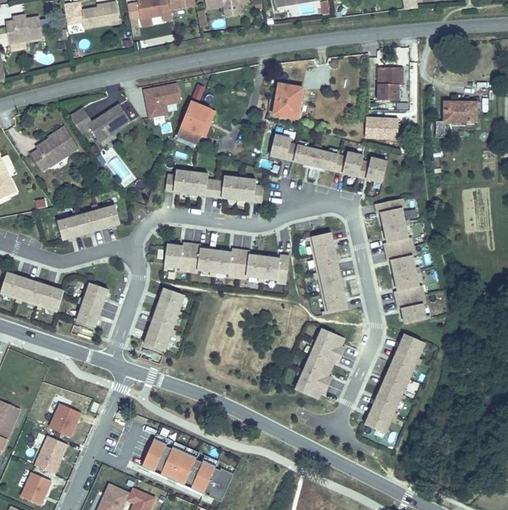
[(22,27),(37,24),(55,21),(51,0),(39,3),(40,6),(27,8),(26,5),(18,6),(22,27)]
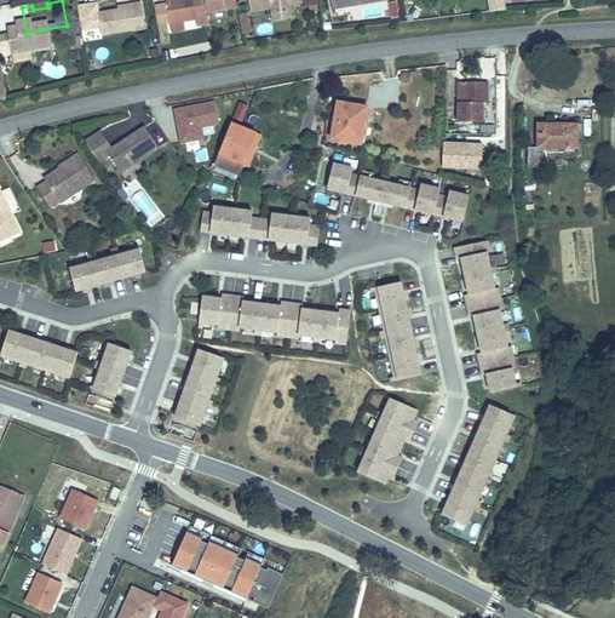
[(49,7),(47,4),(46,0),(30,0),(32,6),(33,10),(49,7)]
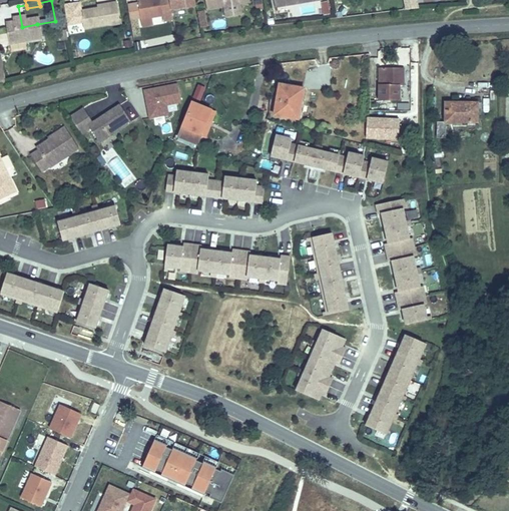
[(88,0),(91,13),(121,8),(120,2),(128,0),(127,0),(88,0)]
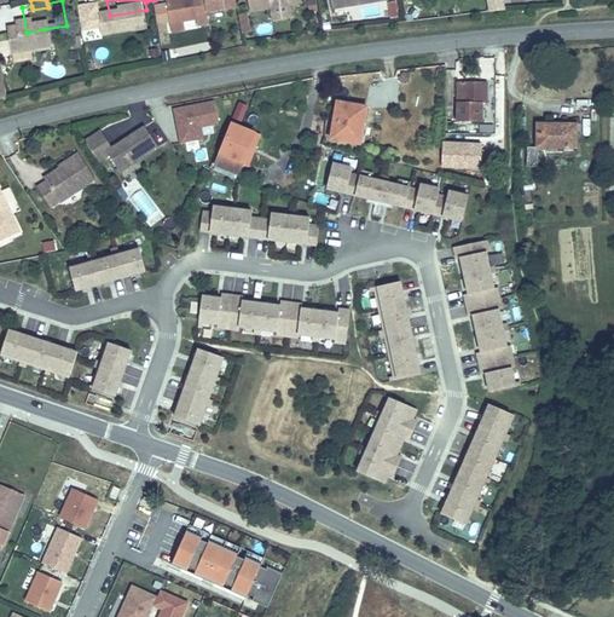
[(480,0),(482,15),(499,11),(497,0),(480,0)]
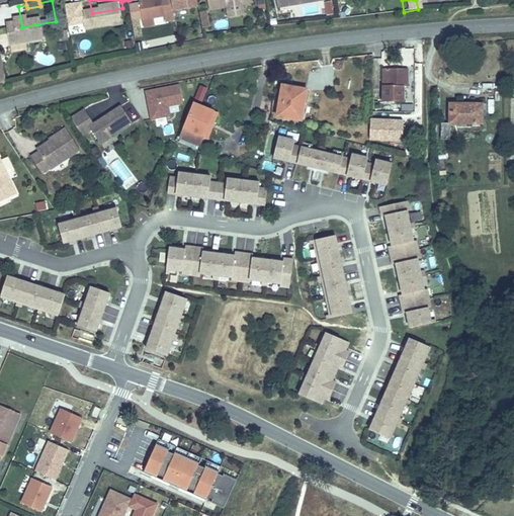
[(196,30),(204,30),(203,13),(196,13),(196,30)]
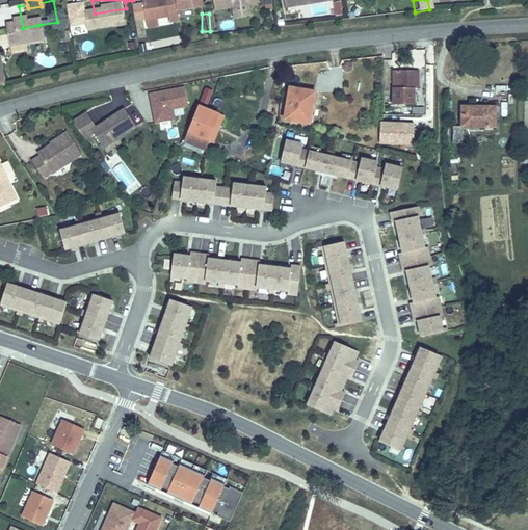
[(3,44),(14,42),(9,15),(0,16),(0,40),(2,40),(3,44)]
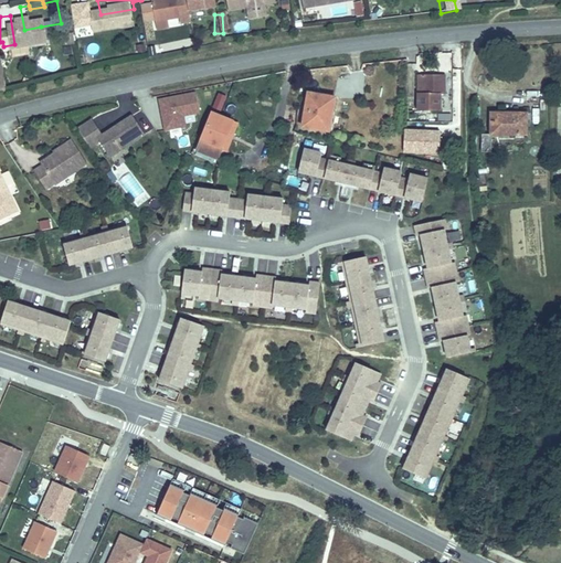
[(83,28),(82,17),(73,19),(75,29),(83,28)]
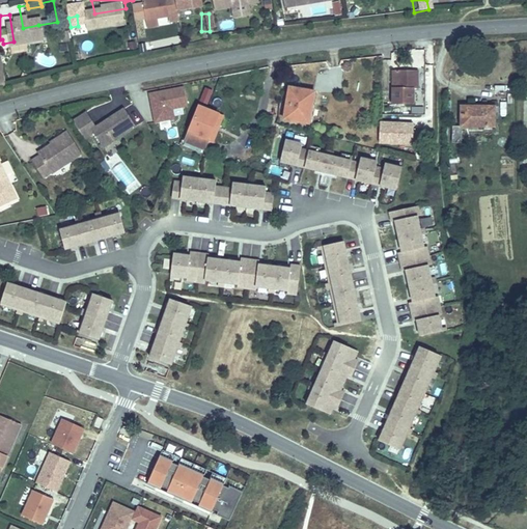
[(39,33),(38,25),(23,28),(24,36),(39,33)]
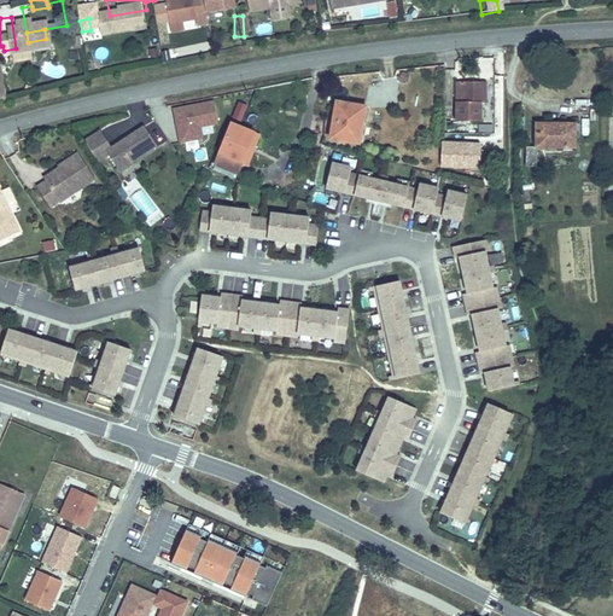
[(456,120),(484,117),(483,100),(489,100),(488,80),(462,81),(463,102),(456,102),(456,120)]
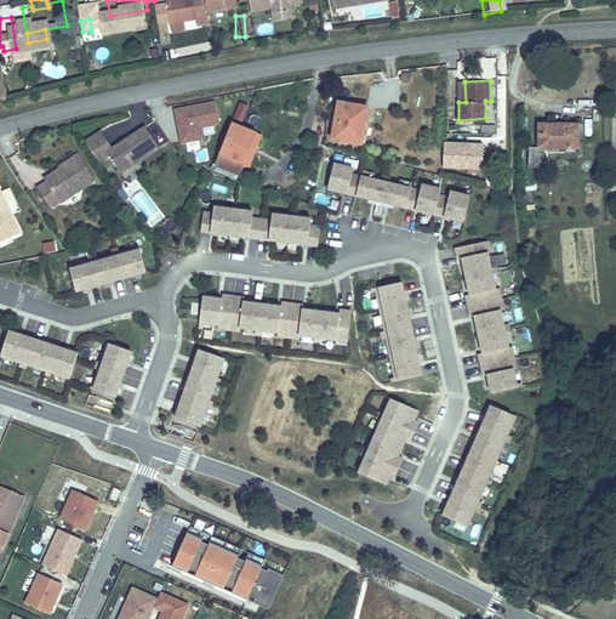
[(360,142),(368,103),(337,98),(331,137),(360,142)]
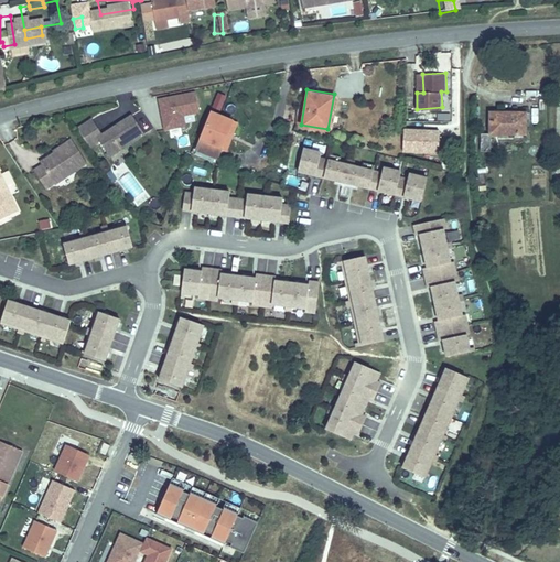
[(180,119),(195,116),(190,93),(151,100),(159,134),(182,129),(180,119)]
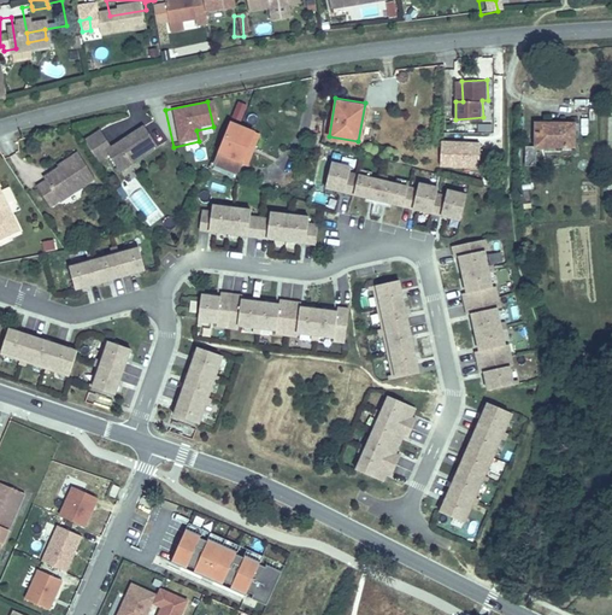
[(539,147),(576,144),(572,118),(536,122),(539,147)]
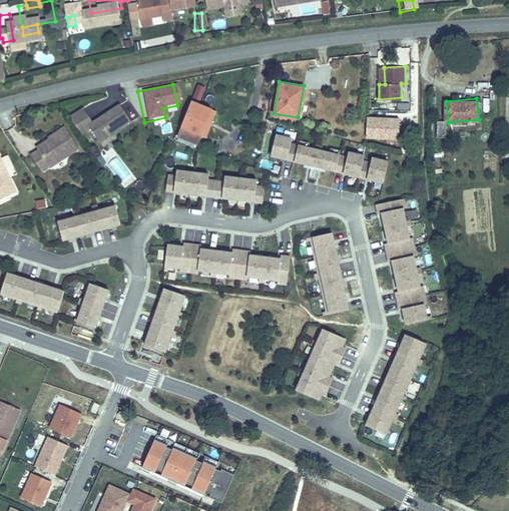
[(197,145),(209,108),(187,102),(177,139),(197,145)]
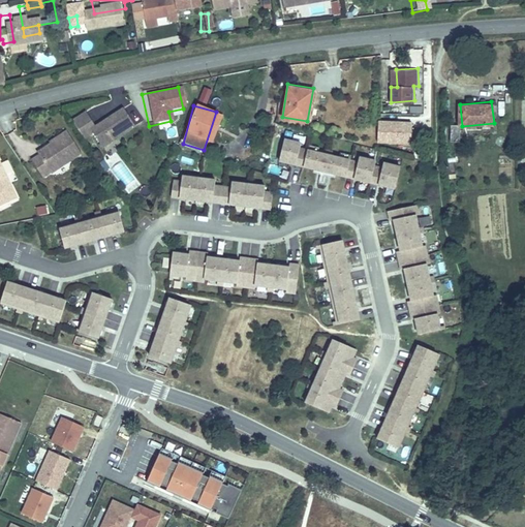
[(103,147),(132,125),(119,106),(90,129),(103,147)]
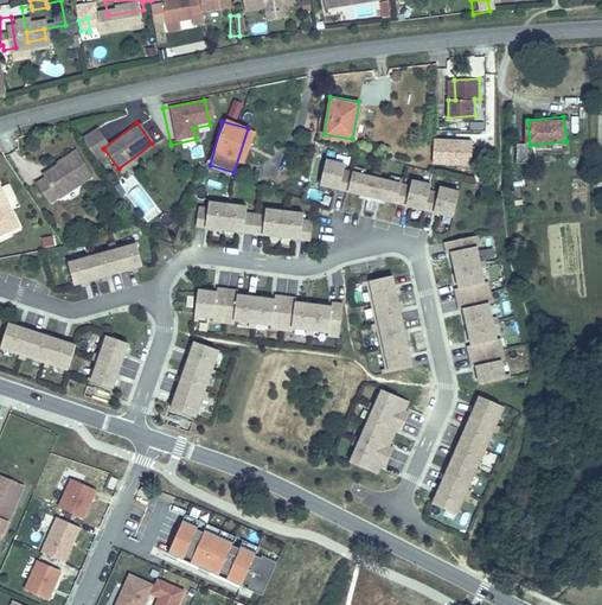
[(428,140),(427,169),(466,171),(467,142),(428,140)]
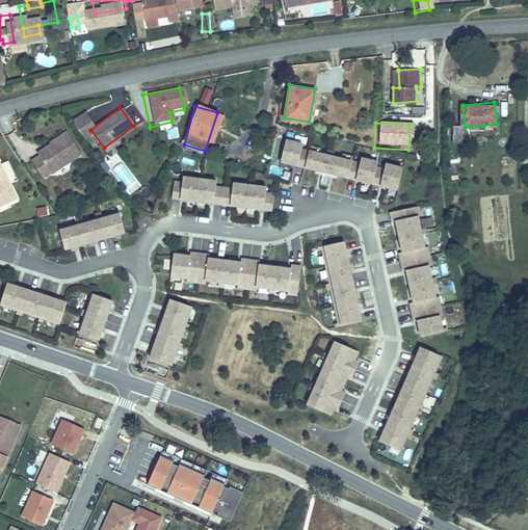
[(54,146),(33,161),(45,176),(54,169),(55,171),(80,155),(64,132),(51,141),(54,146)]
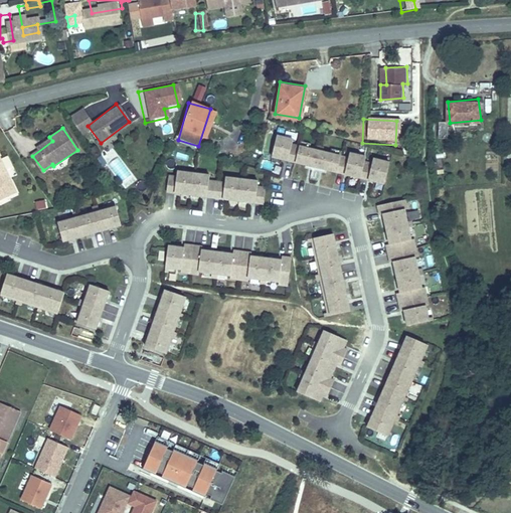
[(348,155),(292,142),(292,139),(276,135),(271,156),(311,166),(317,167),(383,182),(388,161),(372,158),(372,160),(364,159),(365,156),(349,152),(348,155)]
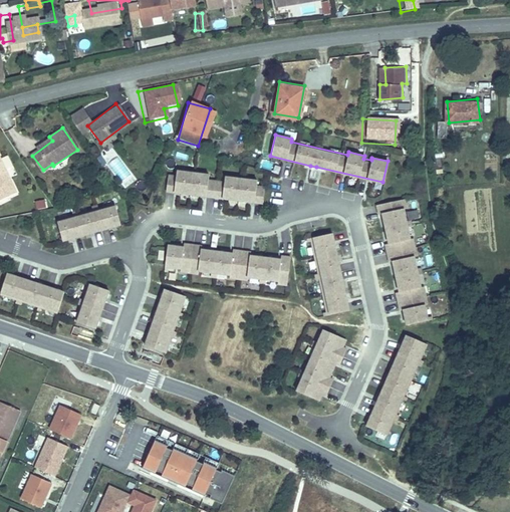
[(29,152),(32,156),(52,141),(49,137),(29,152)]
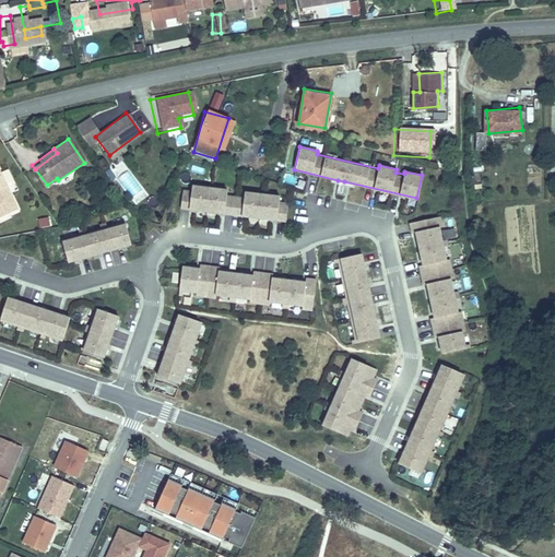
[(0,213),(14,205),(0,178),(0,213)]
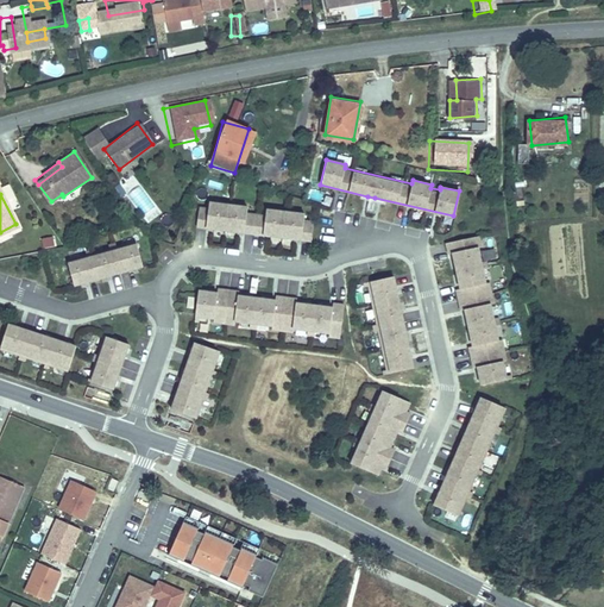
[(302,220),(303,213),(264,208),(264,214),(245,212),(245,206),(207,200),(206,206),(196,205),(194,224),(308,241),(312,221),(302,220)]
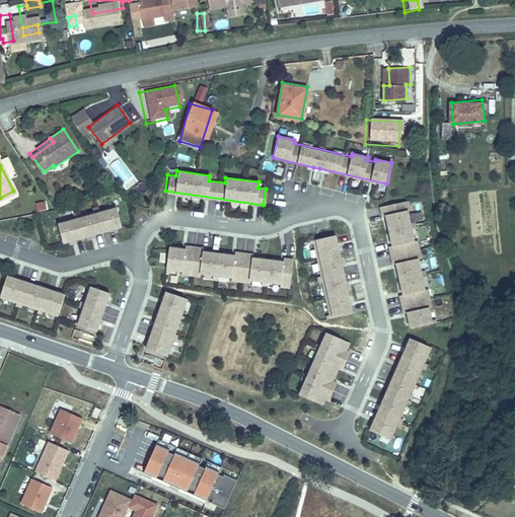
[(324,175),(319,188),(332,193),(337,179),(324,175)]
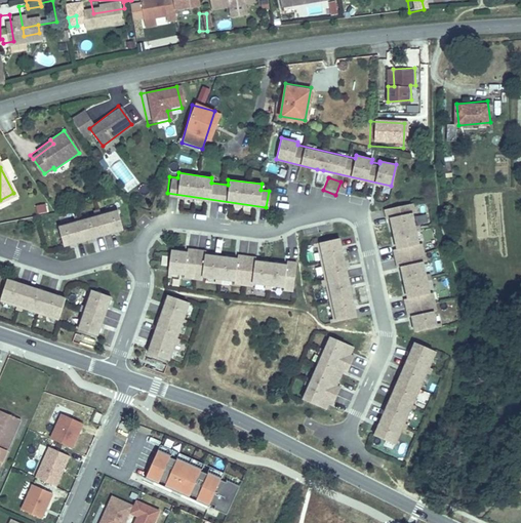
[(426,262),(422,243),(418,243),(411,212),(414,211),(412,202),(385,208),(387,218),(390,217),(397,248),(394,249),(398,268),(401,267),(408,298),(405,299),(409,318),(412,317),(416,332),(438,328),(434,312),(437,312),(433,292),(430,293),(423,262),(426,262)]
